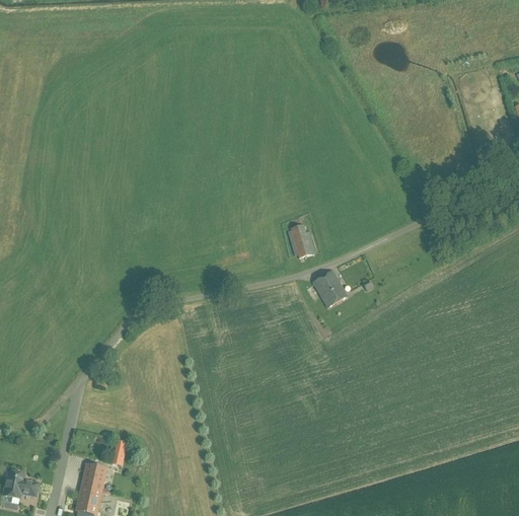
[(298,253),(299,258),(314,252),(308,231),(305,231),(303,224),(290,227),(291,229),(288,230),(295,254),(298,253)]
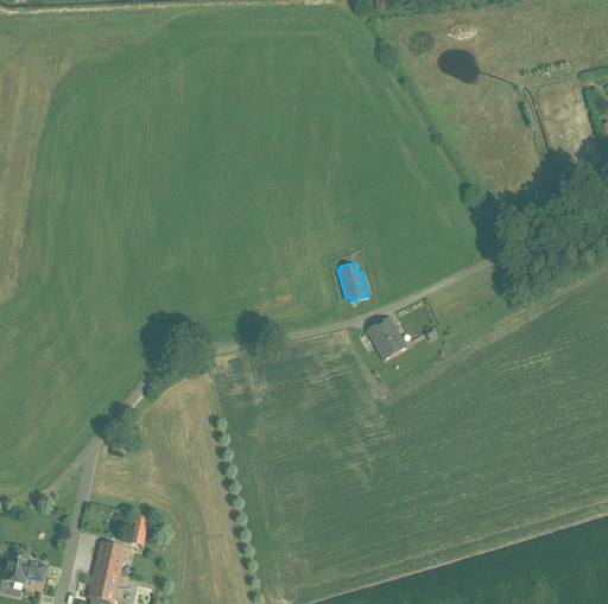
[(366,329),(384,358),(406,345),(388,316),(366,329)]
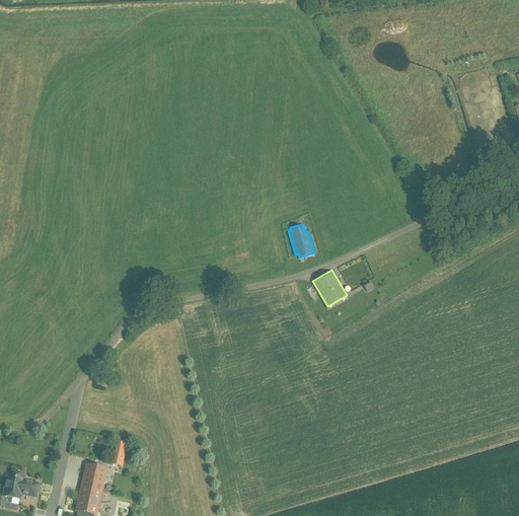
[(363,283),(367,290),(374,286),(369,279),(363,283)]
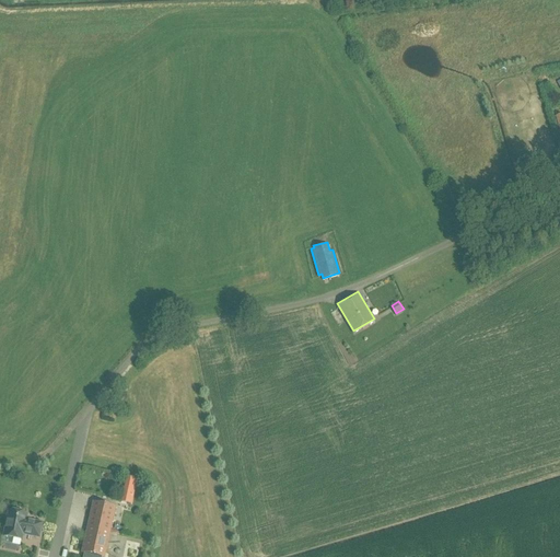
[(126,473),(124,486),(133,488),(137,475),(126,473)]
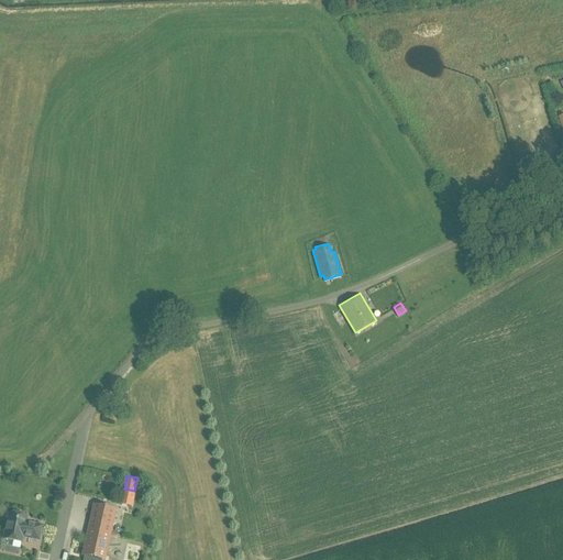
[(98,524),(97,530),(110,533),(116,508),(94,503),(89,522),(98,524)]
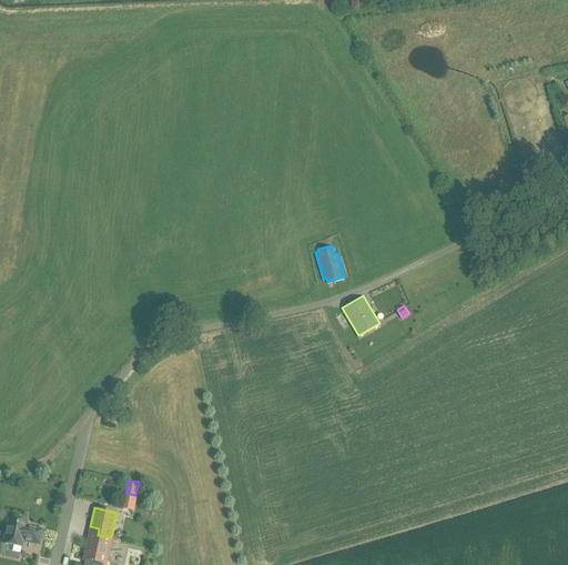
[(26,525),(27,518),(9,515),(3,541),(21,545),(22,540),(39,543),(42,528),(26,525)]
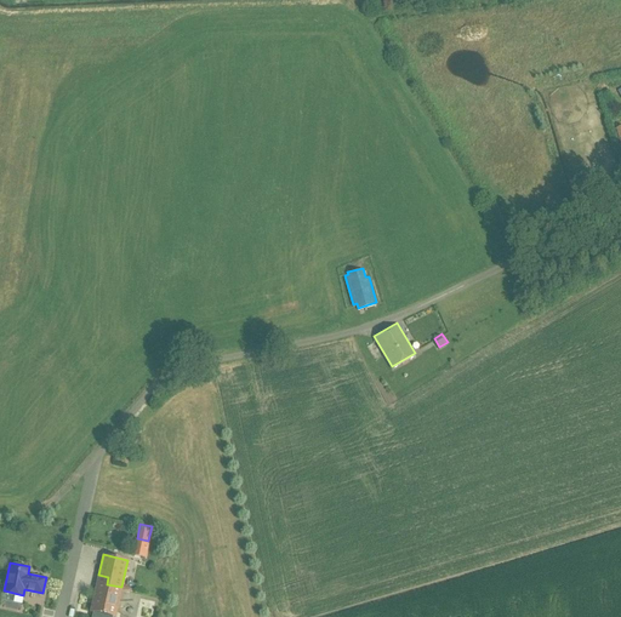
[(115,615),(121,587),(107,584),(104,592),(95,589),(91,609),(115,615)]
